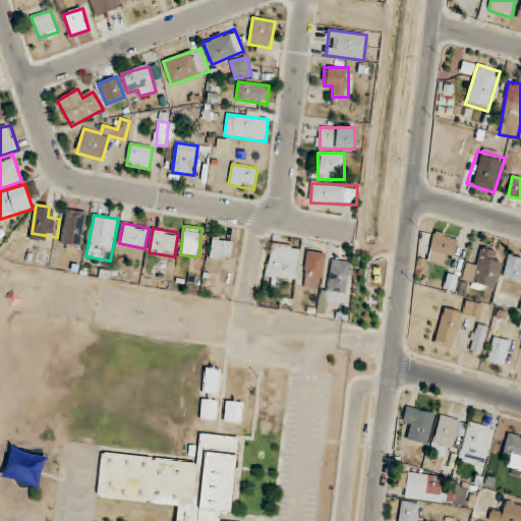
[(444,266),(447,255),(453,257),(459,238),(433,231),(425,261),(444,266)]
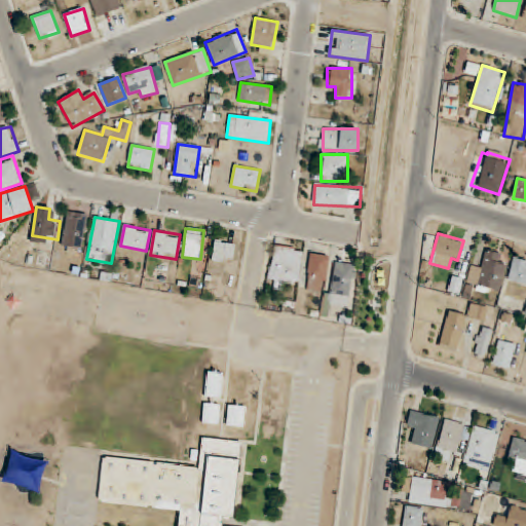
[(235,242),(215,240),(213,262),(233,264),(235,242)]
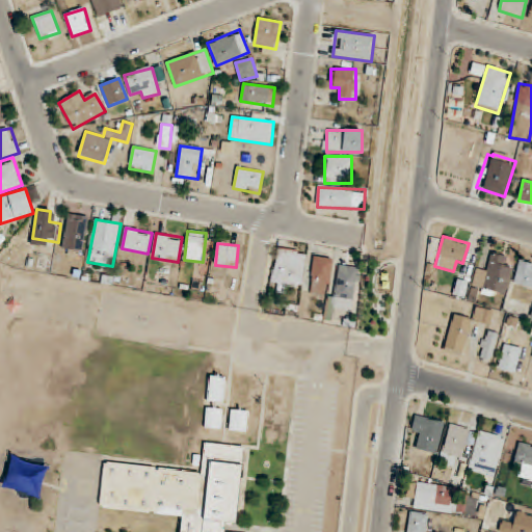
[(271,283),(301,289),(308,254),(277,248),(271,283)]
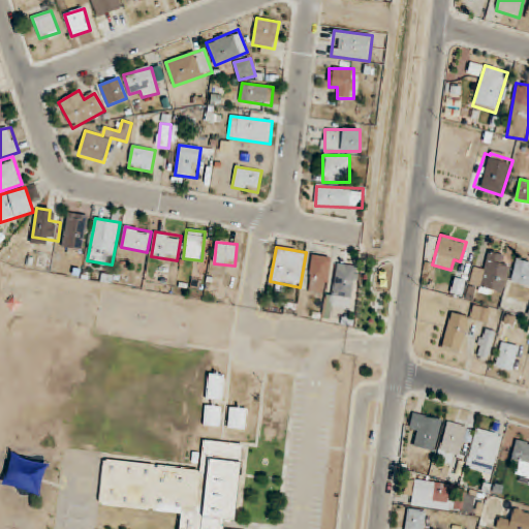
[(509,268),(500,265),(502,255),(490,252),(486,269),(474,266),(470,286),(503,294),(509,268)]
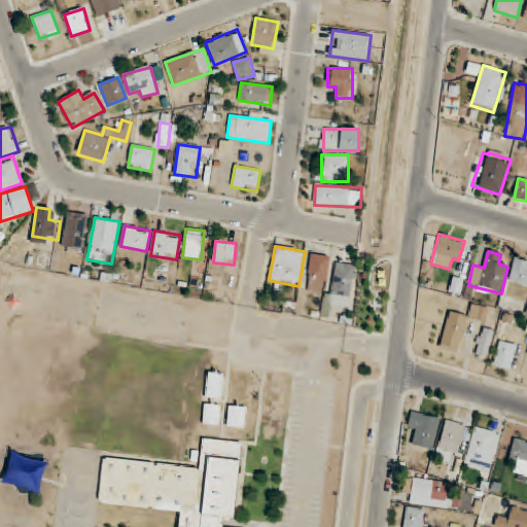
[(306,290),(324,294),(330,258),(313,254),(306,290)]
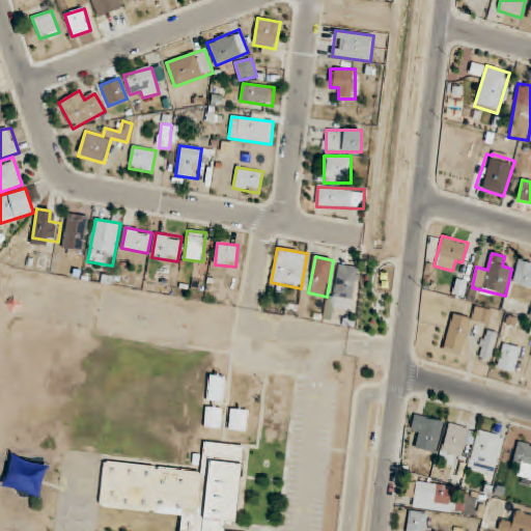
[(530,262),(519,259),(512,283),(530,288),(530,262)]
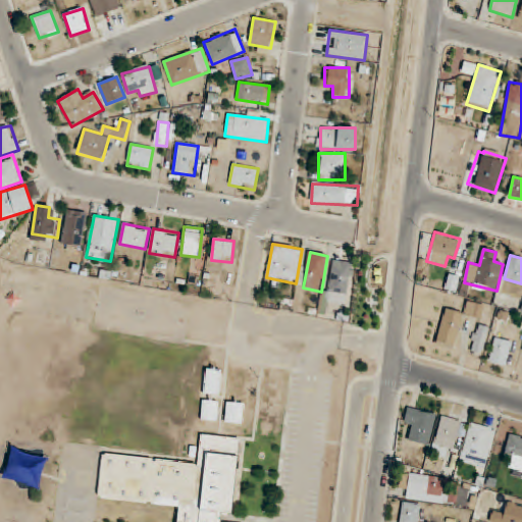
[(325,302),(347,305),(353,263),(331,260),(325,302)]
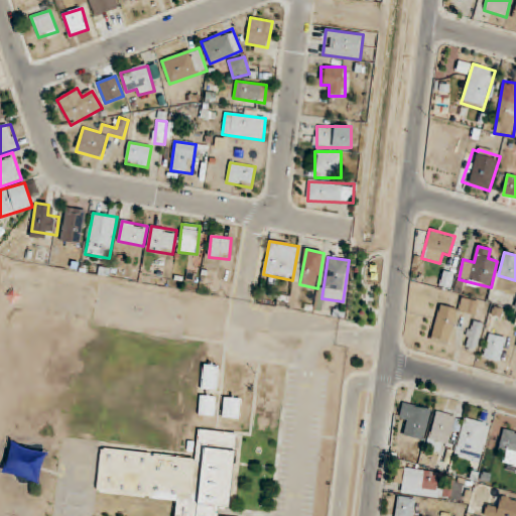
[(440,304),(430,342),(447,346),(458,310),(475,315),(479,302),(462,297),(459,309),(440,304)]
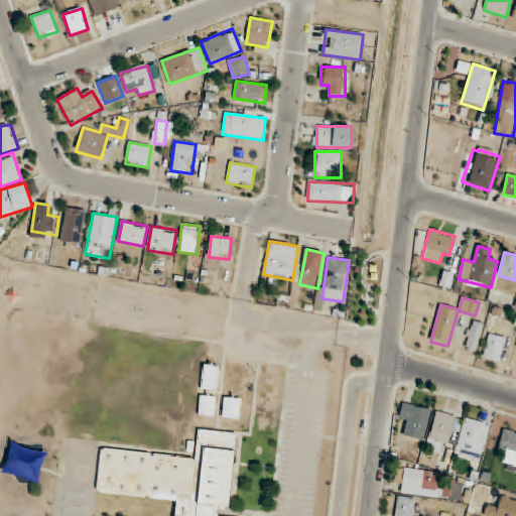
[(465,348),(478,351),(483,324),(471,320),(465,348)]
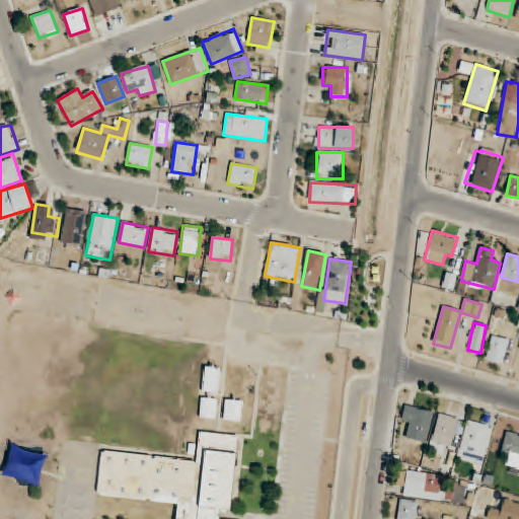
[(485,359),(503,365),(510,341),(493,336),(485,359)]
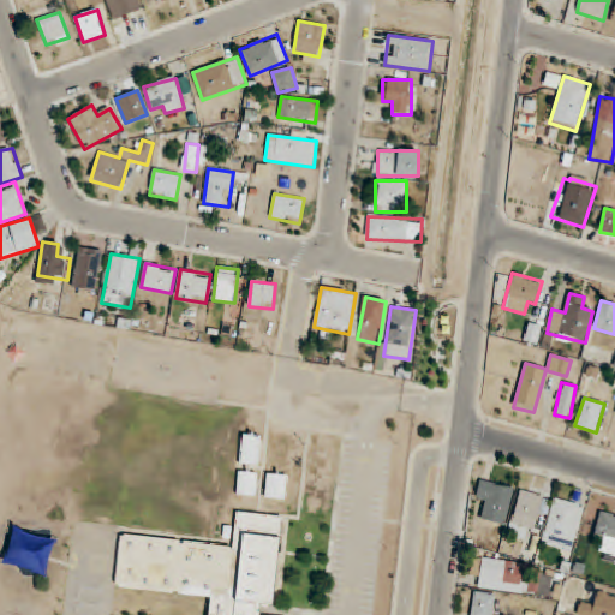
[(239,464),(258,466),(262,436),(243,434),(239,464)]
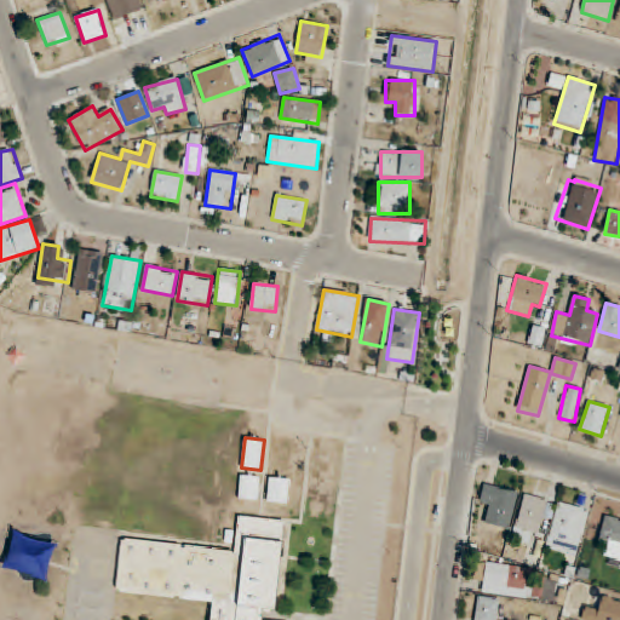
[(258,500),(259,476),(240,476),(239,500),(258,500)]
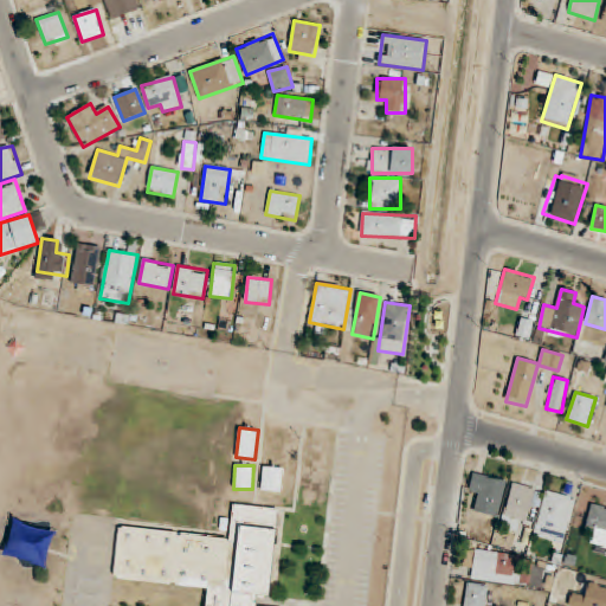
[(262,491),(282,492),(283,468),(263,466),(262,491)]
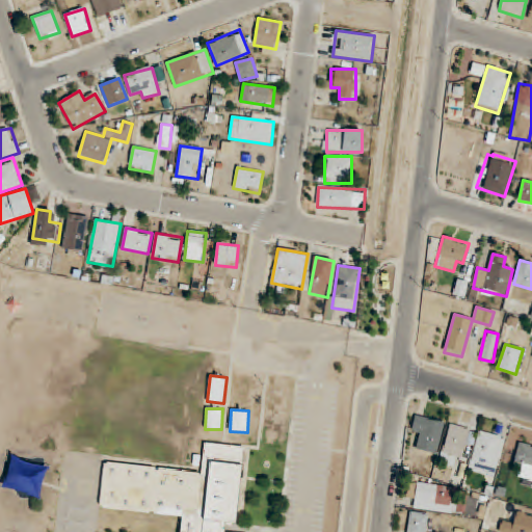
[(445,423),(416,416),(410,434),(420,437),(417,449),(436,454),(445,423)]
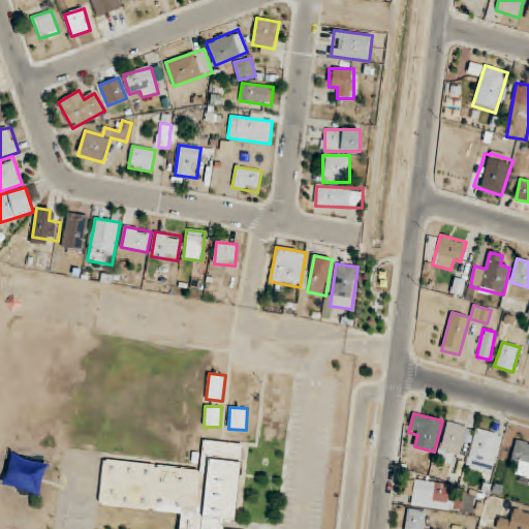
[(473,436),(457,422),(436,444),(453,459),(473,436)]
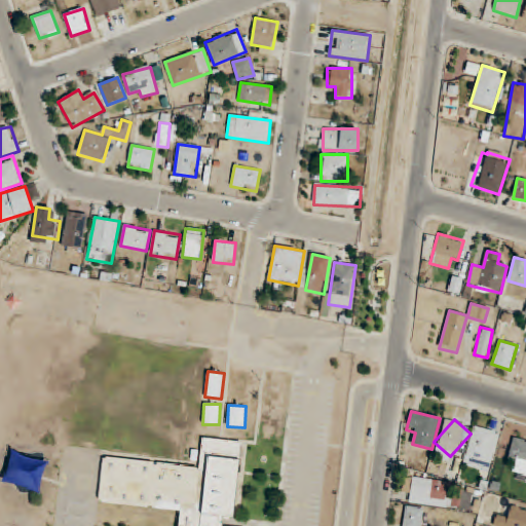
[(489,474),(500,434),(475,425),(462,465),(489,474)]
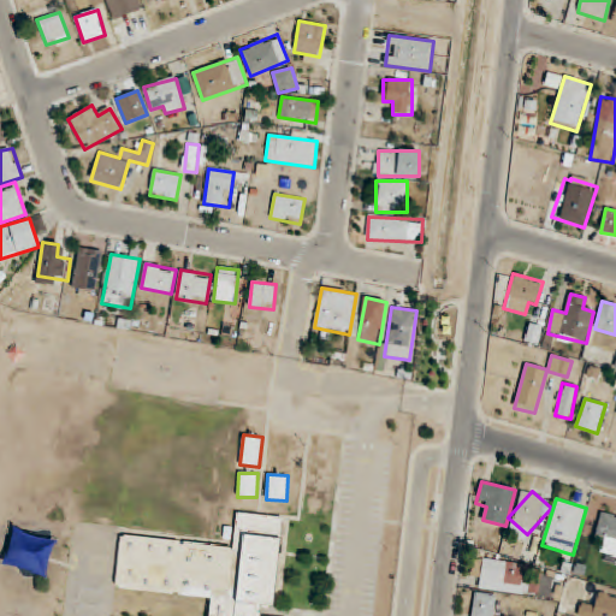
[(615,515),(600,511),(596,539),(604,540),(602,554),(615,556),(615,562),(615,566),(615,564),(615,515)]
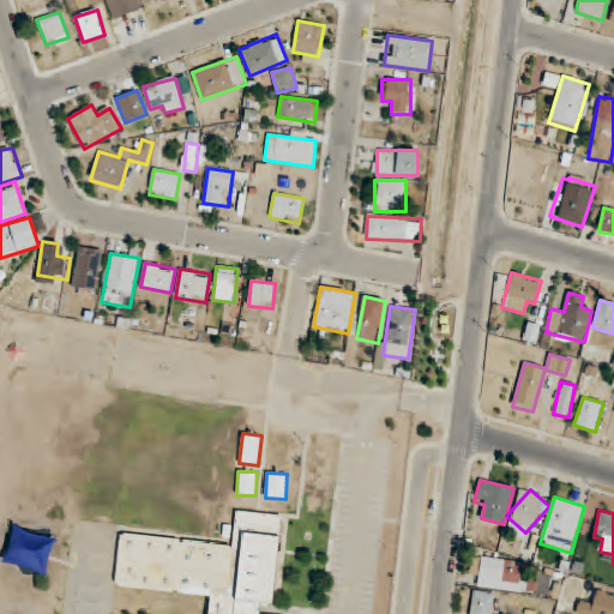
[(259,613),(260,605),(274,606),(282,516),(236,512),(233,546),(121,535),(116,587),(211,595),(209,613),(259,613)]
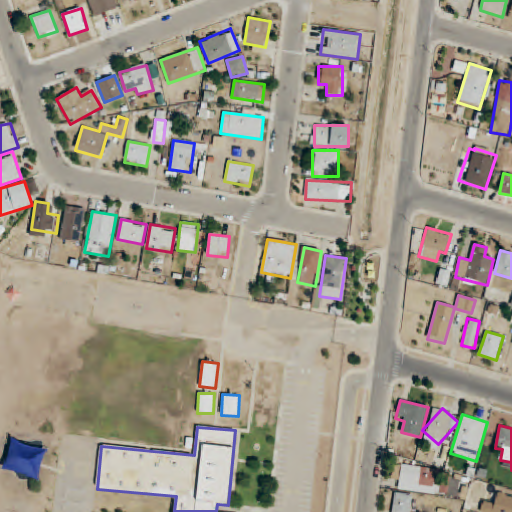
[(438,471),(399,463),(394,487),(433,495),(438,471)]
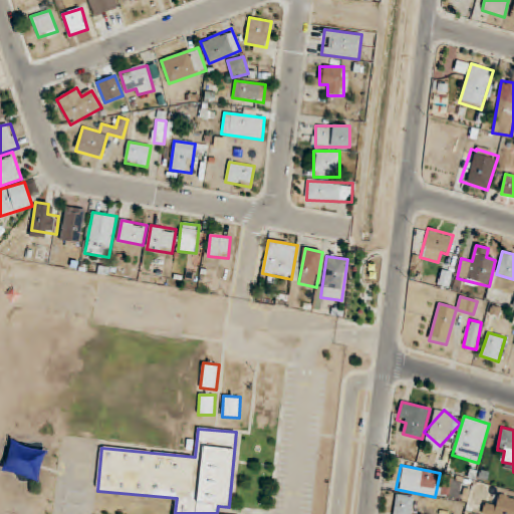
[(442,498),(462,499),(464,480),(443,479),(442,498)]
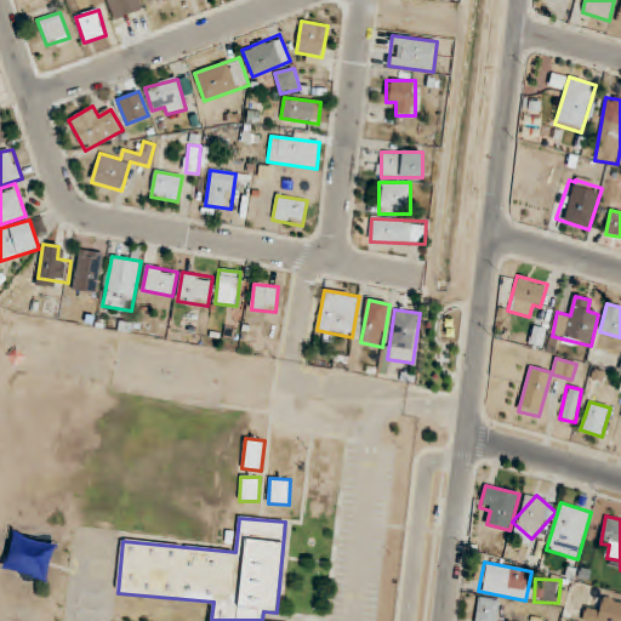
[(497,620),(500,600),(478,598),(476,620),(497,620)]
